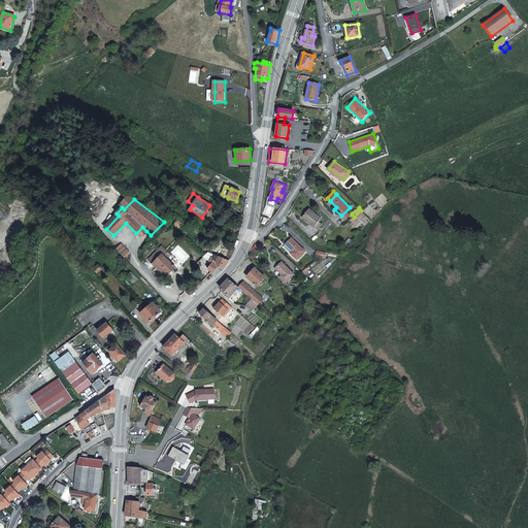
[(315,225),(319,221),(321,218),(310,208),(304,217),(315,225)]
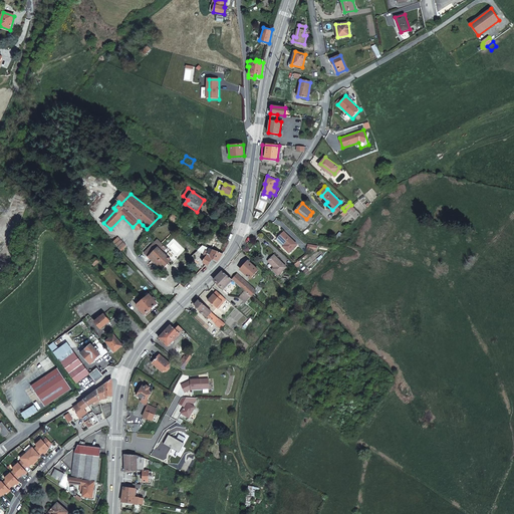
[(143,225),(139,221),(133,227),(137,231),(143,225)]
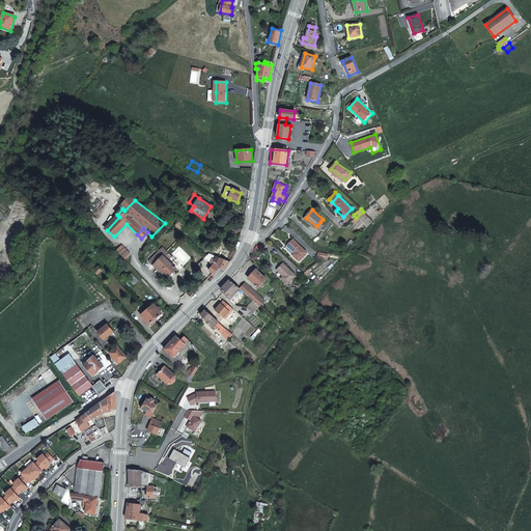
[(300,261),(308,254),(295,241),(288,247),(296,254),(294,256),(300,261)]
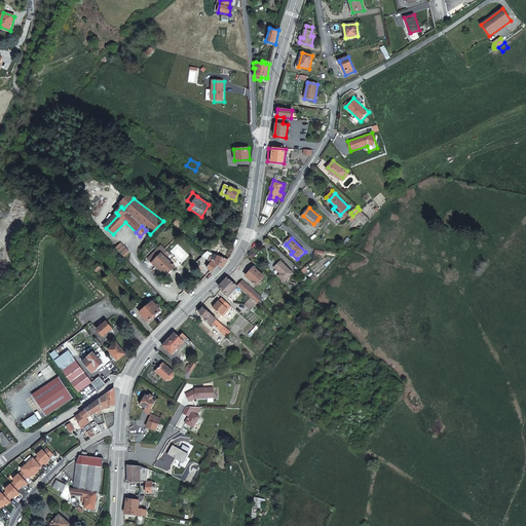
[(120,242),(115,248),(123,256),(128,252),(120,242)]
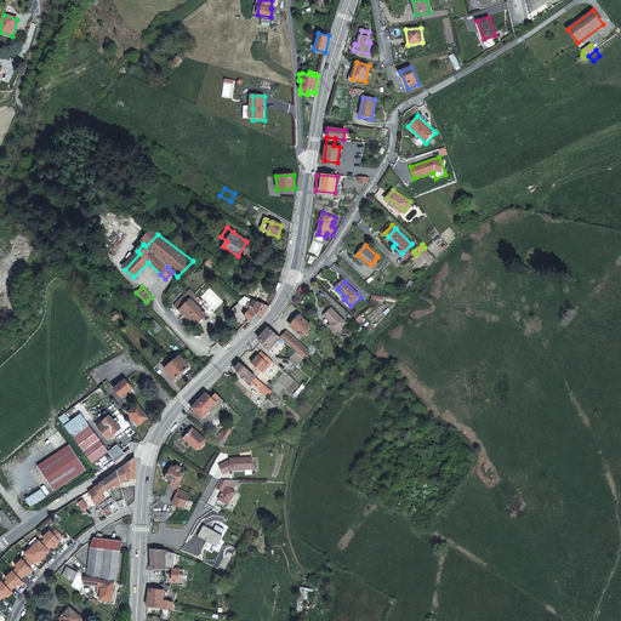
[(346,297),(337,289),(335,291),(343,300),(346,297)]
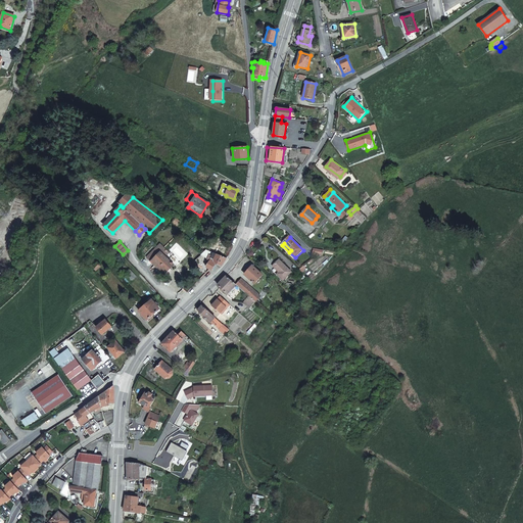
[(147,257),(150,259),(163,247),(160,244),(147,257)]
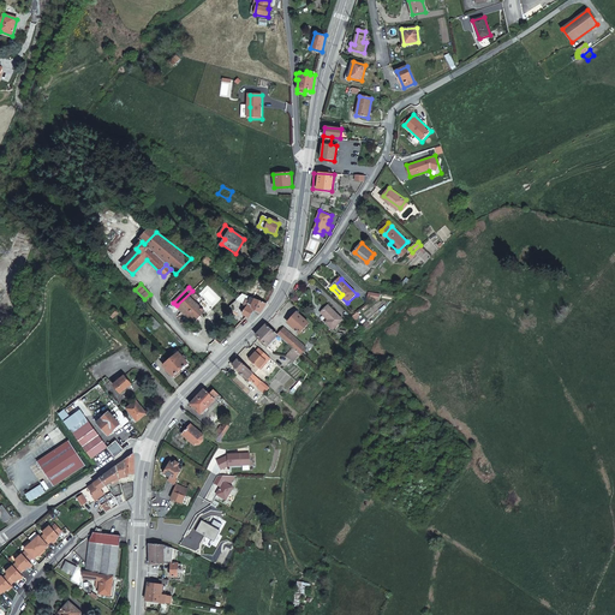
[(192,291),(177,305),(192,322),(204,312),(195,302),(199,297),(192,291)]
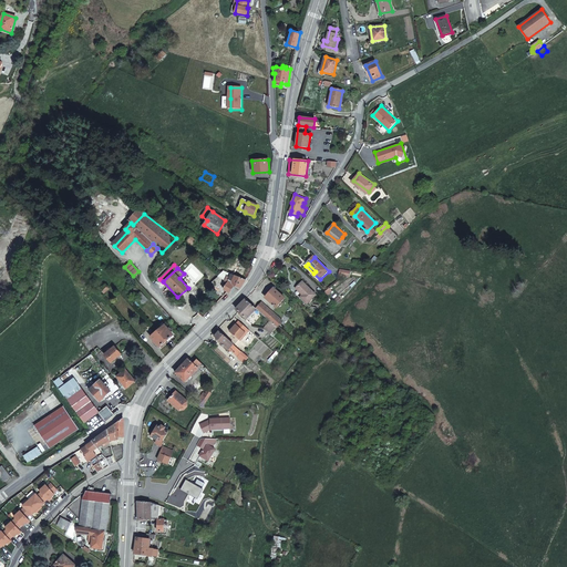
[(351,277),(352,270),(341,268),(339,275),(351,277)]
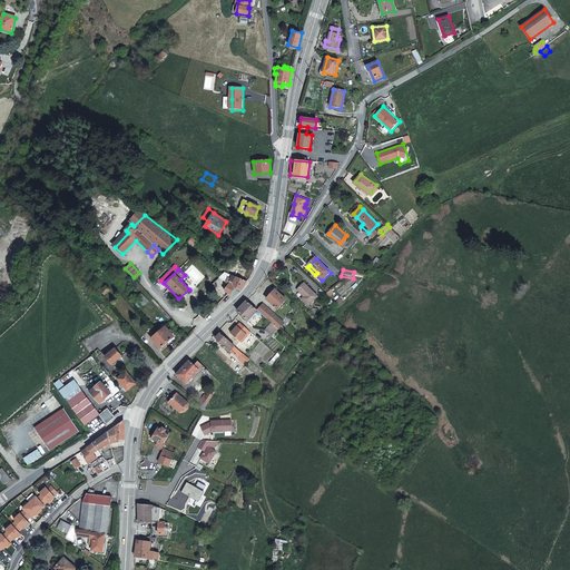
[(225,292),(228,294),(232,295),(236,287),(242,291),(247,282),(242,281),(232,276),(228,282),(229,283),(225,292)]
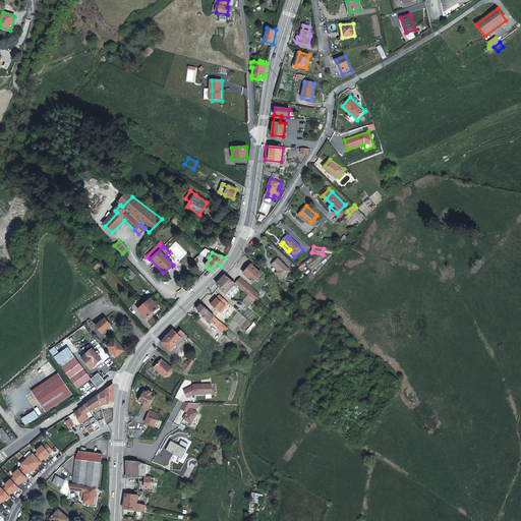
[(283,280),(291,271),(278,258),(272,265),(278,271),(276,274),(283,280)]
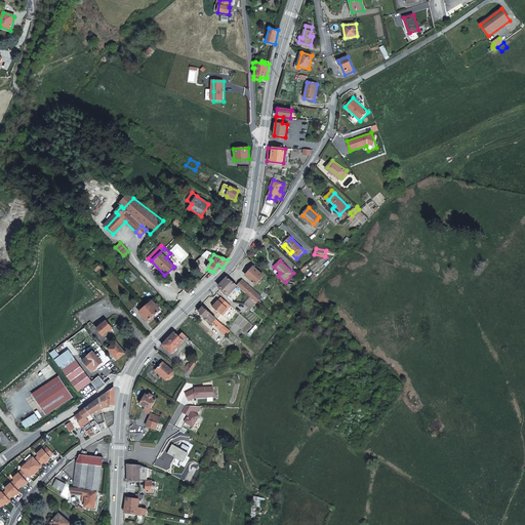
[(280,273),(274,267),(272,270),(278,276),(280,273)]
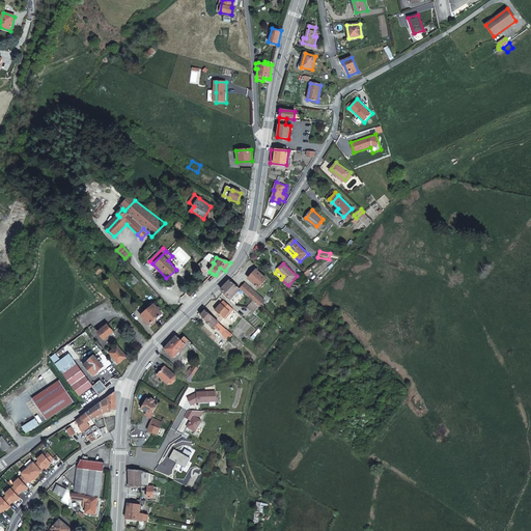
[(263,276),(257,271),(249,278),(259,287),(267,280),(263,276)]
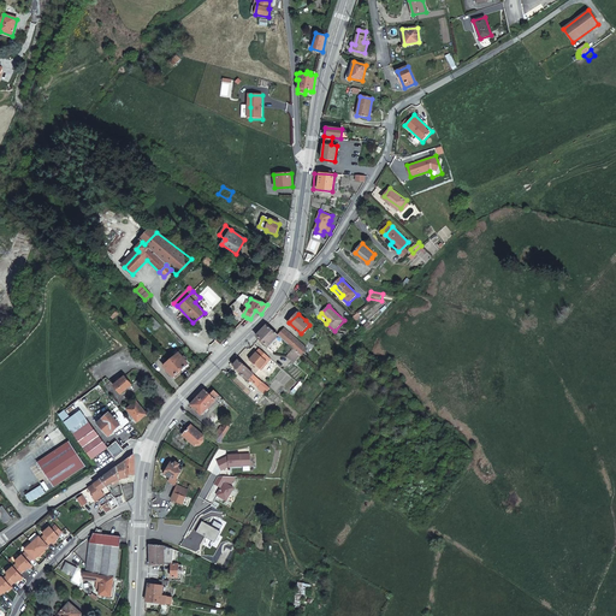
[(153,318),(148,321),(155,330),(160,326),(153,318)]
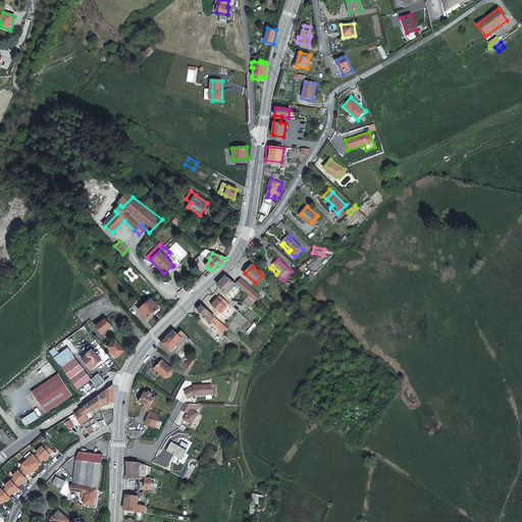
[(237,283),(226,275),(221,280),(218,284),(227,293),(235,285),(246,296),(246,295),(247,296),(249,295),(237,283)]
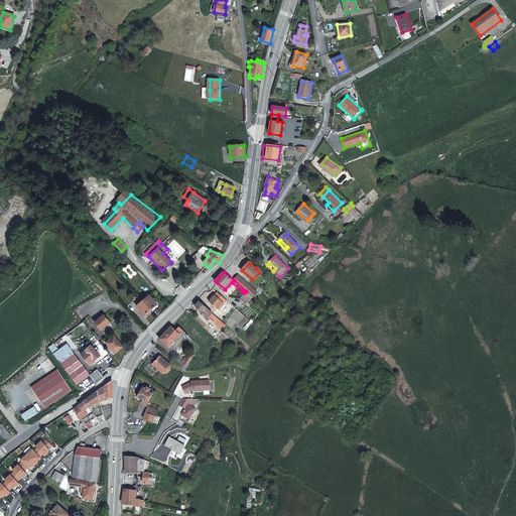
[(246,291),(248,293),(252,297),(258,292),(239,274),(234,280),(246,291)]
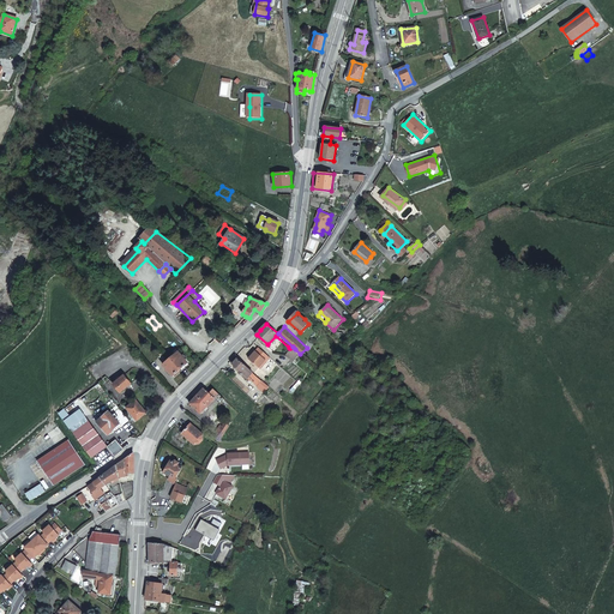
[(268,361),(271,357),(260,347),(250,359),(259,367),(266,360),(268,361)]
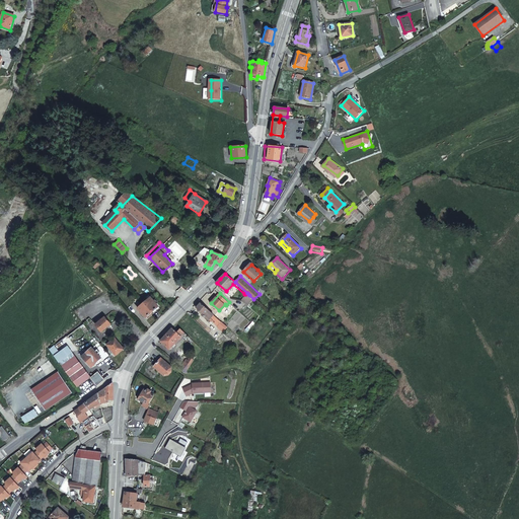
[(243,302),(248,306),(254,300),(253,299),(249,295),(243,302)]
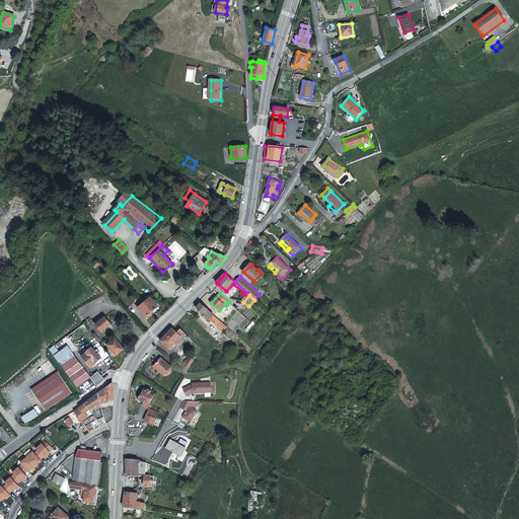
[(150,298),(144,303),(152,312),(158,307),(150,298)]
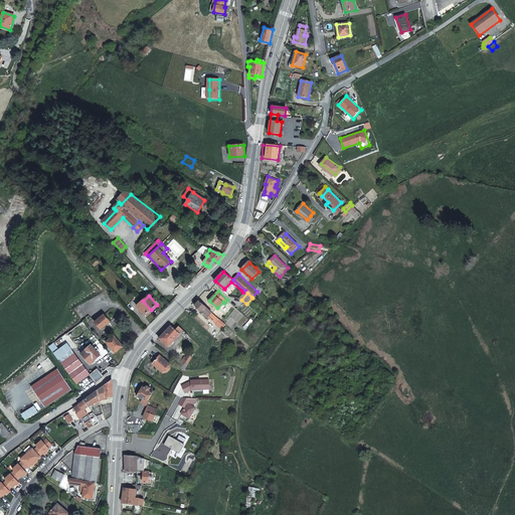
[(212,312),(197,299),(193,303),(196,305),(195,306),(197,308),(196,309),(207,318),(211,313),(212,312)]
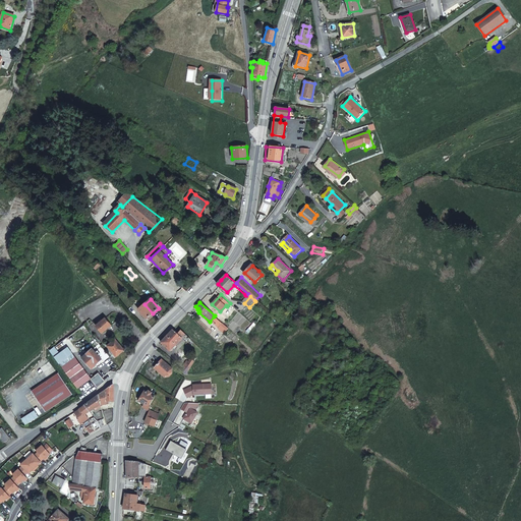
[(153,313),(145,304),(138,310),(147,320),(153,313)]
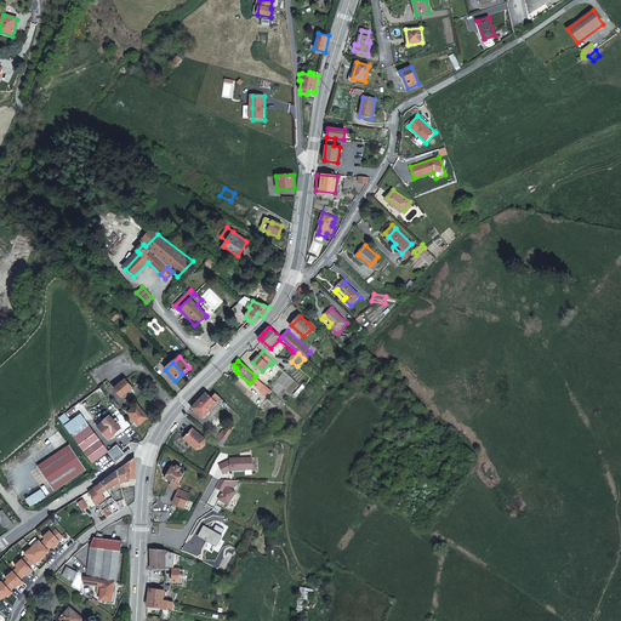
[(114,388),(120,397),(131,388),(124,380),(114,388)]
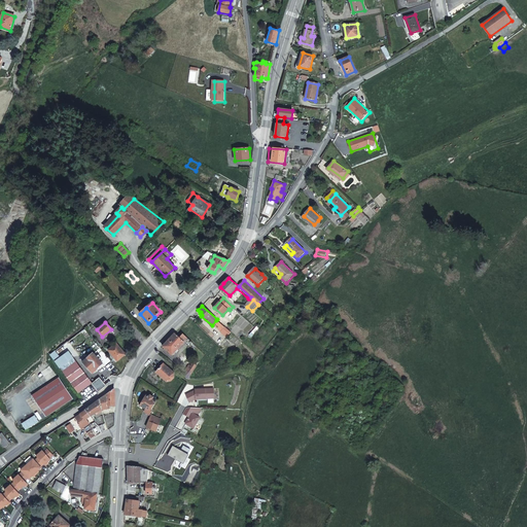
[(252,337),(260,328),(257,325),(249,334),(252,337)]
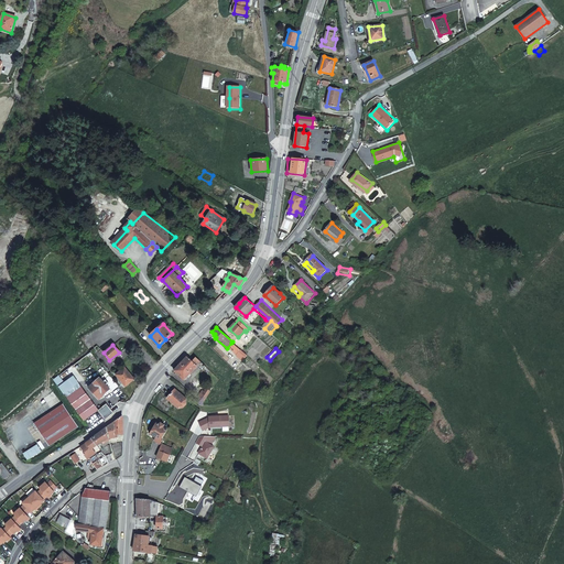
[(193,361),(187,357),(182,364),(182,362),(174,371),(184,380),(201,362),(196,358),(193,361)]
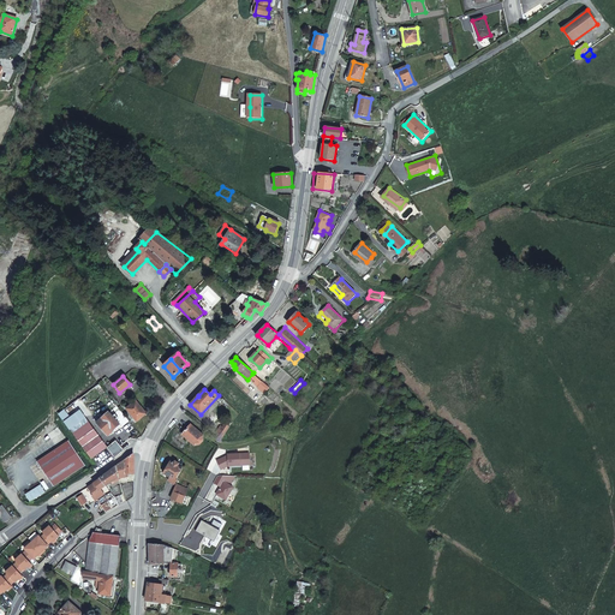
[(137,401),(127,408),(137,421),(147,413),(137,401)]
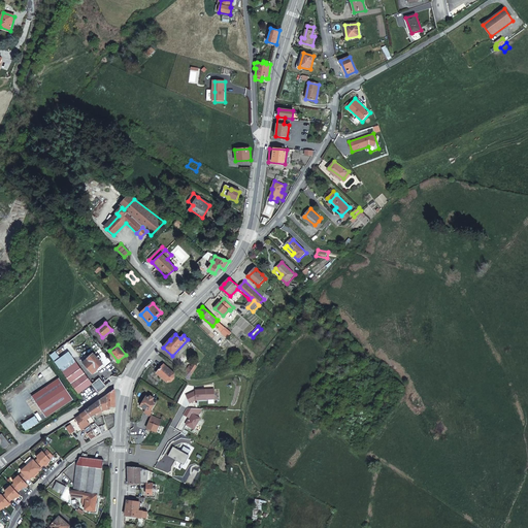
[(55,353),(51,357),(56,363),(60,360),(55,353)]
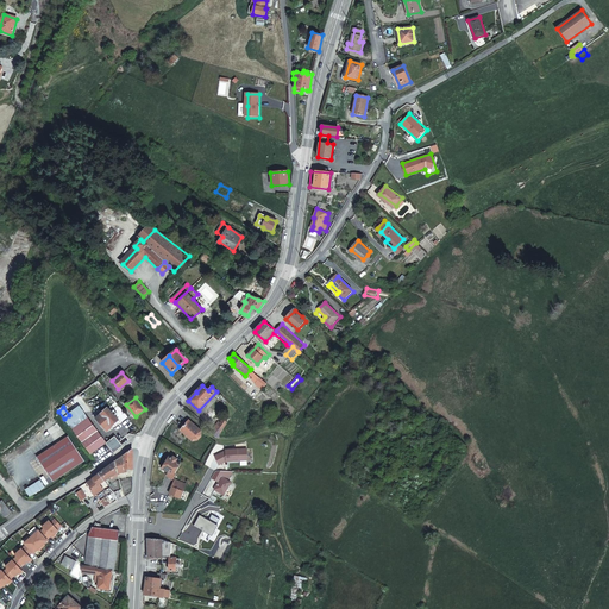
[(69,415),(64,419),(69,426),(85,415),(79,407),(69,415)]
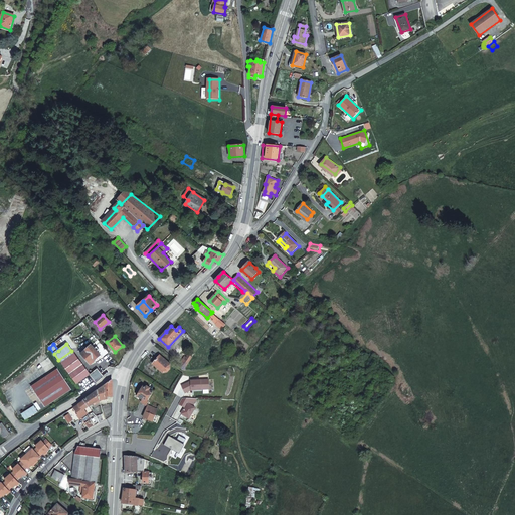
[(81,354),(91,365),(101,356),(91,346),(81,354)]
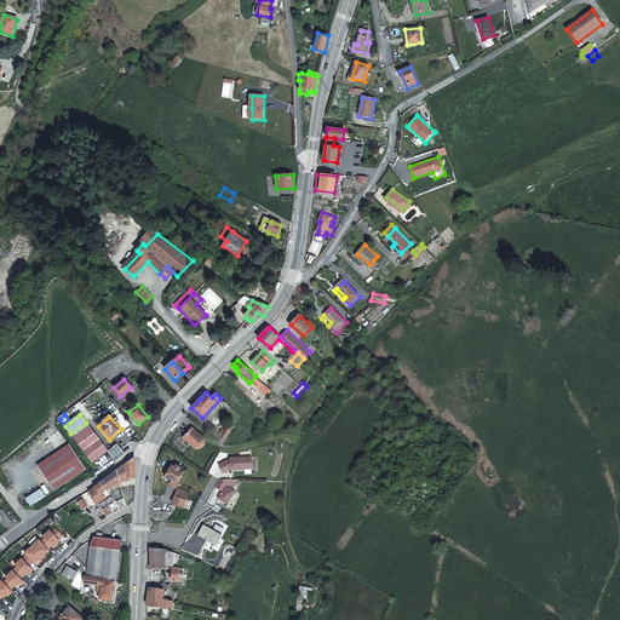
[(86,423),(70,434),(93,464),(108,452),(86,423)]
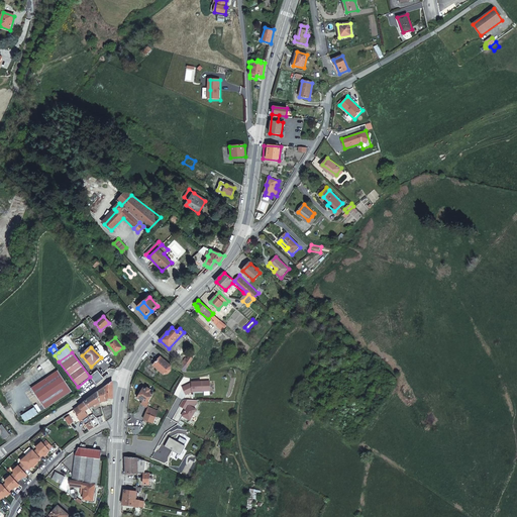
[(182,369),(186,372),(186,370),(193,358),(190,356),(188,359),(186,357),(182,364),(184,366),(182,369)]
